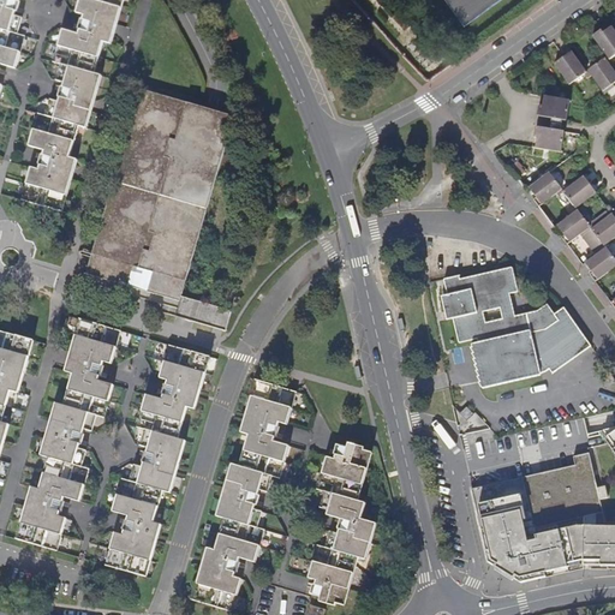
[(0,0),(0,95),(3,87),(0,85),(0,73),(1,70),(0,69),(0,67),(1,65),(17,70),(23,46),(25,40),(27,36),(18,34),(23,18),(15,16),(16,12),(18,12),(22,3),(19,1),(19,0),(0,0)]
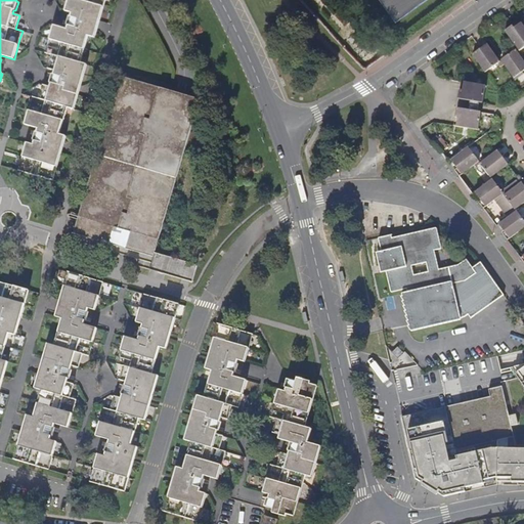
[(48,46),(46,50),(45,53),(52,55),(48,69),(54,71),(53,75),(52,75),(50,83),(51,84),(49,87),(43,85),(39,99),(33,97),(32,100),(30,104),(25,125),(38,129),(37,133),(36,132),(33,141),(34,141),(33,145),(27,143),(22,160),(20,165),(18,171),(53,181),(64,144),(67,136),(59,134),(68,108),(74,110),(79,95),(81,86),(88,64),(81,62),(89,36),(95,38),(97,31),(100,22),(105,0),(68,0),(64,11),(72,13),(71,17),(70,16),(67,25),(68,26),(67,30),(53,26),(48,46)]
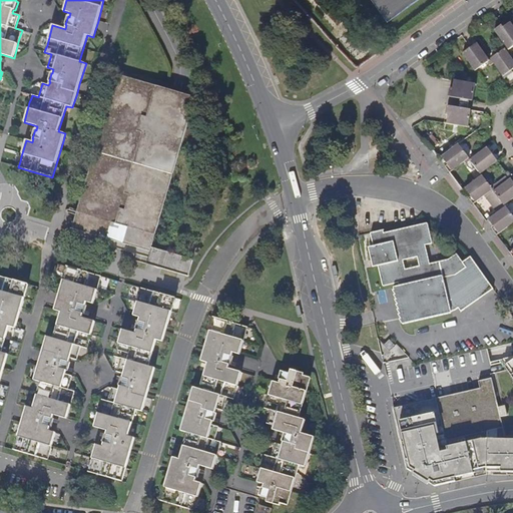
[(372,0),(387,21),(416,0),(372,0)]
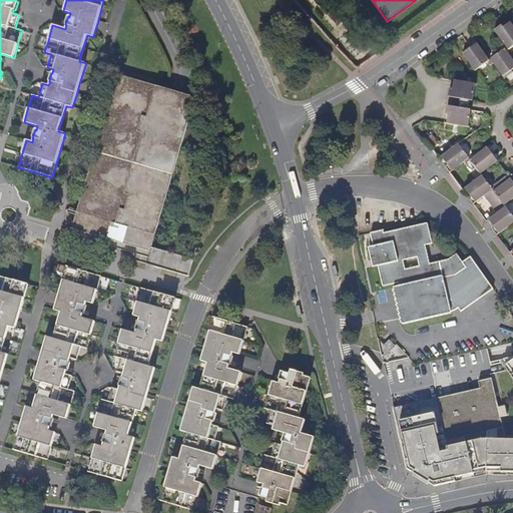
[(493,29),(506,47),(507,49),(512,45),(512,26),(508,19),(493,29)]
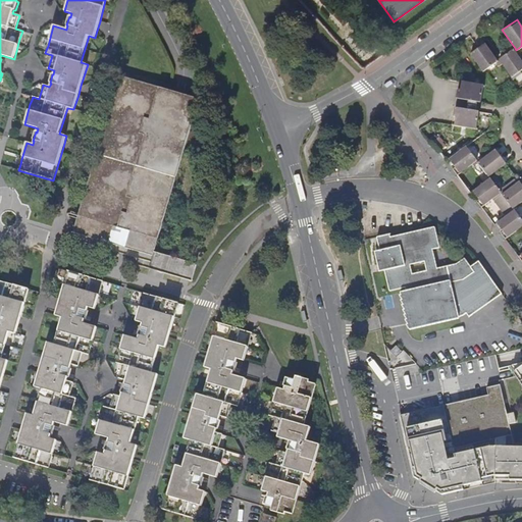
[(350,33),(345,39),(351,46),(358,41),(350,33)]
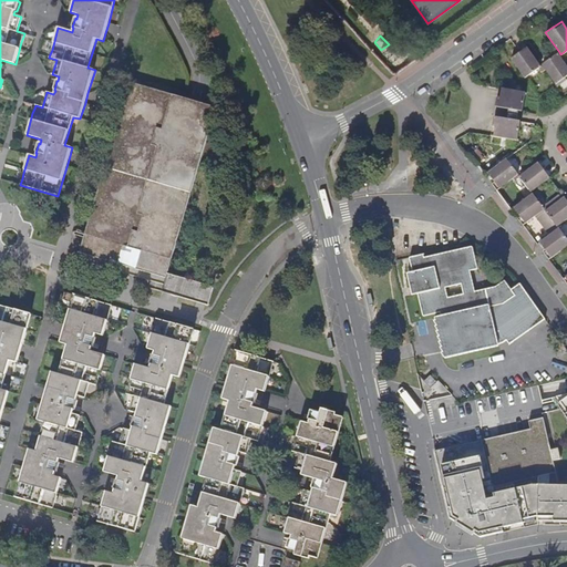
[(509,58),(524,76),(537,66),(539,65),(524,44),(517,49),(518,51),(509,58)]
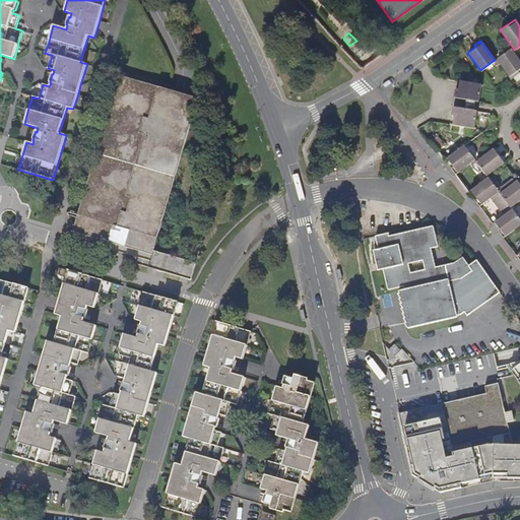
[(497,59),(499,63),(509,77),(517,71),(519,73),(519,72),(519,61),(511,49),(511,48),(496,58),(497,59)]
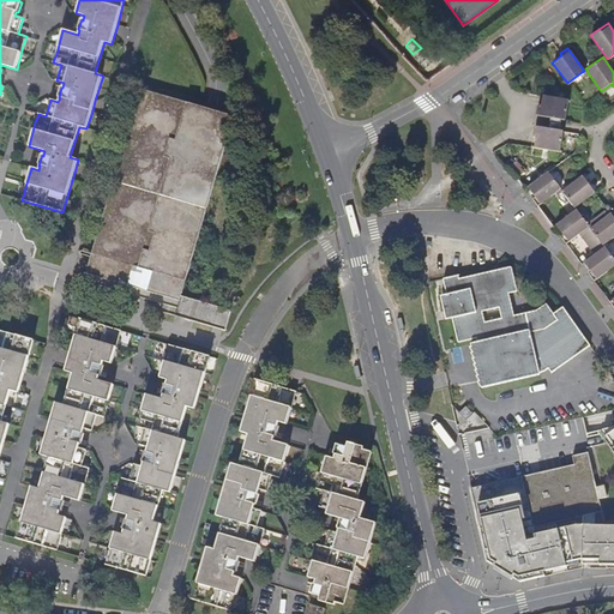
[(180,301),(182,296),(234,116),(218,112),(204,108),(140,89),(86,275),(180,301)]
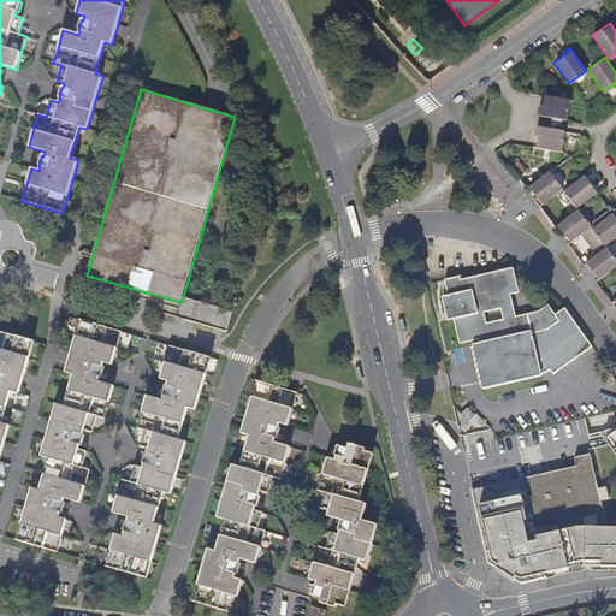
[(538,116),(567,120),(570,100),(542,95),(538,116)]
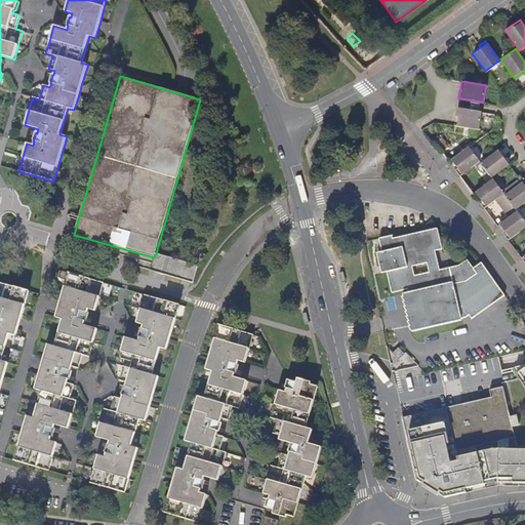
[(457,109),(454,125),(479,129),(482,112),(457,109)]
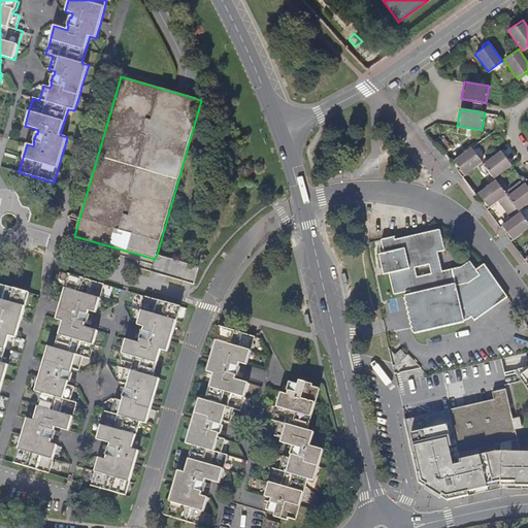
[(462,177),(483,162),(471,147),(454,161),(459,169),(458,170),(462,177)]
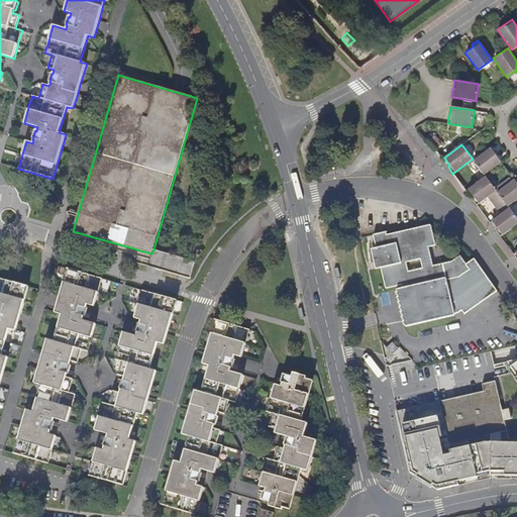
[(484,175),(501,162),(495,153),(498,151),(493,145),(490,147),(474,160),(473,161),(484,175)]
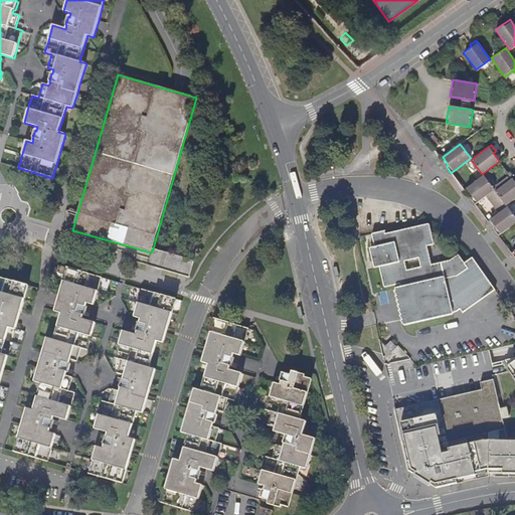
[(470,198),(475,204),(487,195),(494,189),(484,176),(466,189),(472,197),(470,198)]
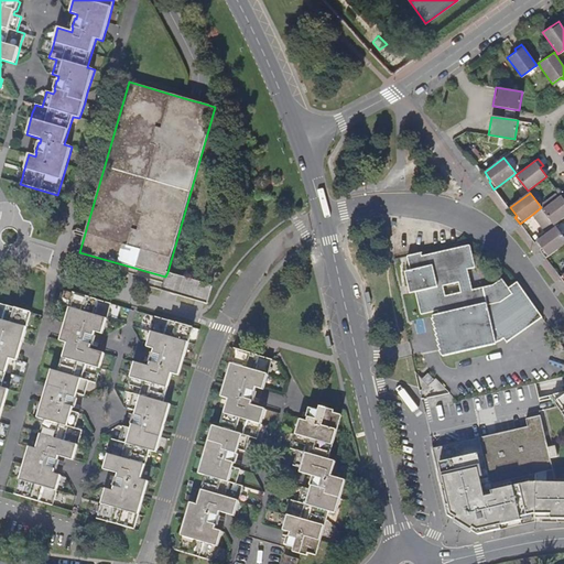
[(563,194),(561,196),(542,209),(541,207),(533,214),(548,232),(555,227),(554,225),(563,217),(563,194)]
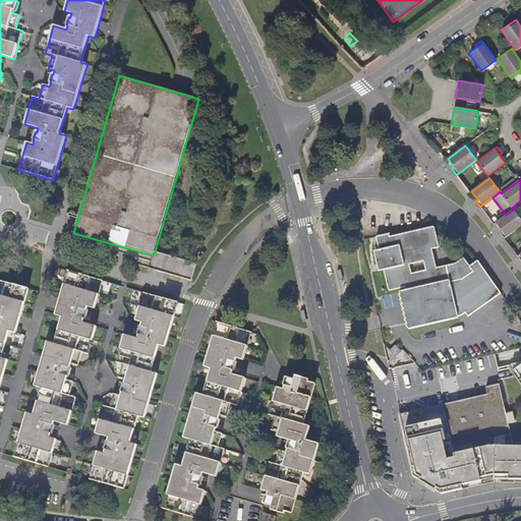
[(504,238),(520,225),(520,220),(513,210),(506,215),(496,223),(502,231),(500,232),(504,238)]
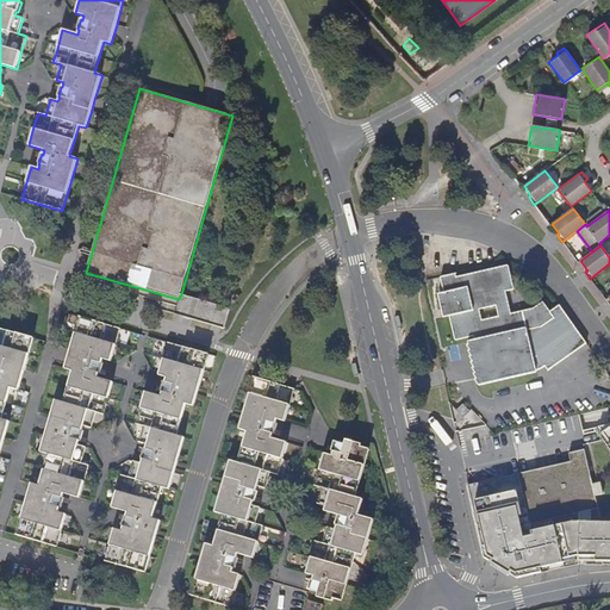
[(440,278),(446,303),(455,341),(473,336),(473,341),(467,342),(465,344),(468,348),(466,350),(470,354),(467,356),(471,360),(470,361),(473,367),(470,368),(474,374),(472,375),(475,380),(474,381),(478,387),(505,380),(537,372),(537,369),(541,369),(546,366),(548,371),(585,343),(559,307),(549,313),(542,304),(534,310),(510,316),(505,293),(514,291),(508,267),(491,269),(455,278),(455,274),(440,278)]
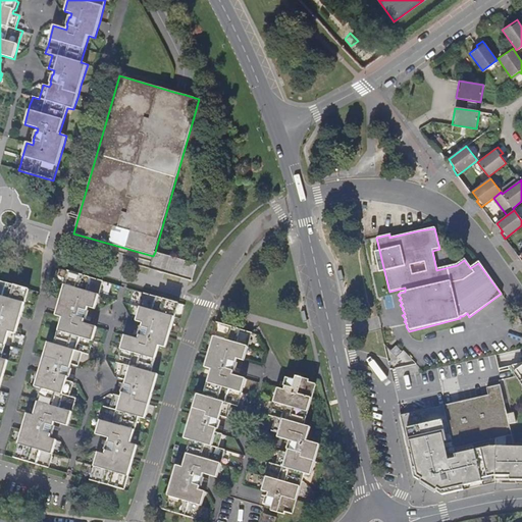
[(170,257),(162,254),(157,271),(165,274),(170,257)]
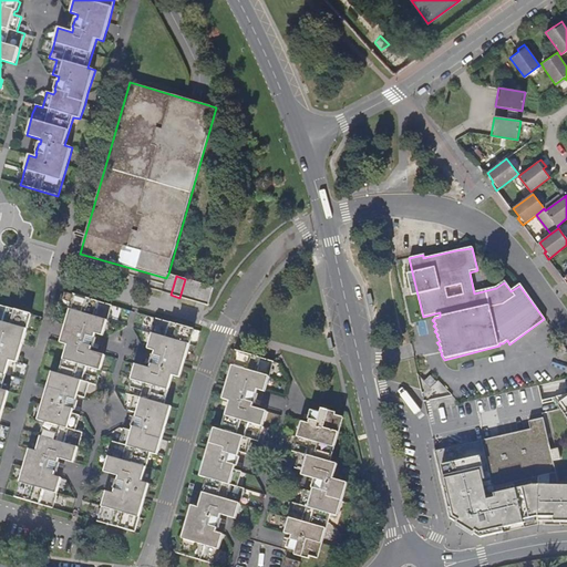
[(208,306),(214,287),(185,279),(179,298),(208,306)]
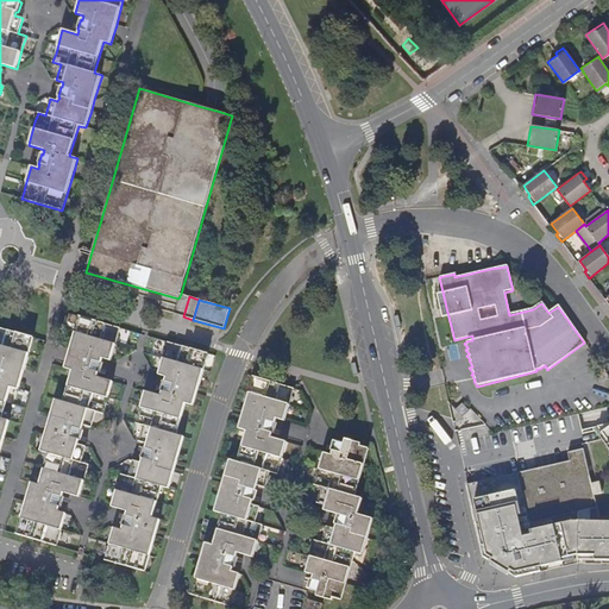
[(58,539),(61,533),(67,514),(58,512),(60,507),(61,508),(64,497),(63,497),(64,493),(80,497),(87,473),(88,469),(89,465),(82,463),(86,447),(77,445),(80,440),(81,440),(83,431),(82,431),(83,426),(92,428),(96,413),(104,415),(105,412),(106,406),(108,399),(113,382),(112,382),(98,378),(99,374),(100,375),(104,364),(102,363),(102,359),(111,362),(117,343),(118,337),(120,330),(79,316),(75,333),(70,350),(67,360),(64,369),(71,371),(62,402),(55,400),(50,416),(48,427),(41,451),(48,453),(43,469),(38,484),(31,483),(25,502),(20,519),(16,534),(57,546),(58,539)]
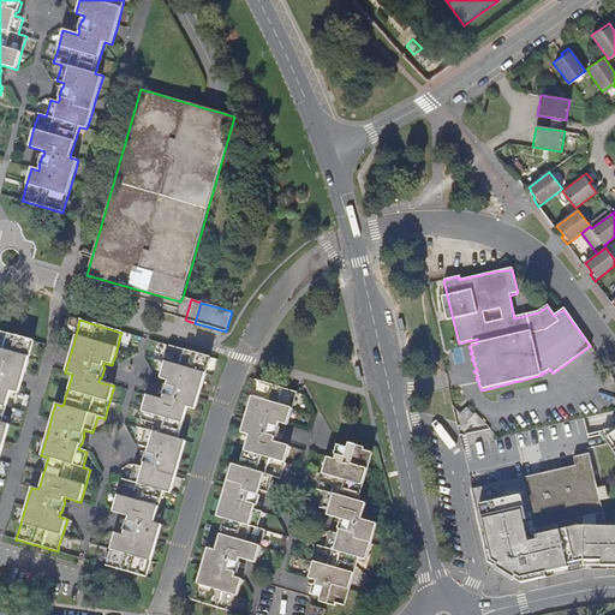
[(0,457),(10,425),(1,423),(11,392),(18,394),(21,384),(24,374),(34,341),(0,332),(0,457)]
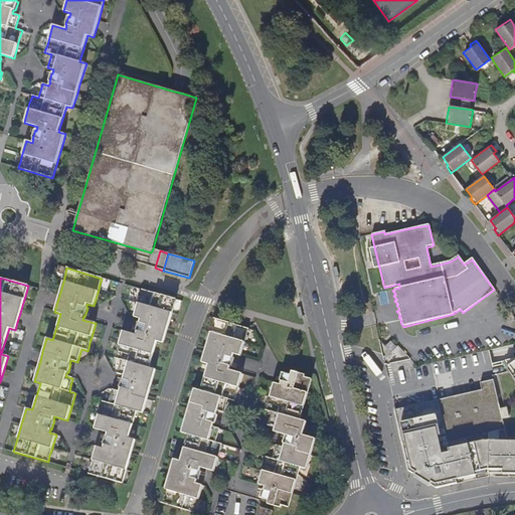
[(140,297),(139,301),(134,317),(140,319),(140,323),(138,323),(136,331),(137,332),(135,335),(123,332),(117,351),(116,355),(115,358),(121,360),(118,373),(124,375),(123,379),(122,379),(119,387),(120,387),(119,391),(113,389),(109,402),(103,401),(102,404),(101,408),(95,428),(108,433),(107,436),(105,436),(103,445),(104,445),(103,449),(96,447),(92,463),(91,468),(89,474),(123,484),(136,440),(129,439),(137,411),(143,413),(156,369),(150,367),(157,342),(164,344),(176,300),(142,290),(140,297)]
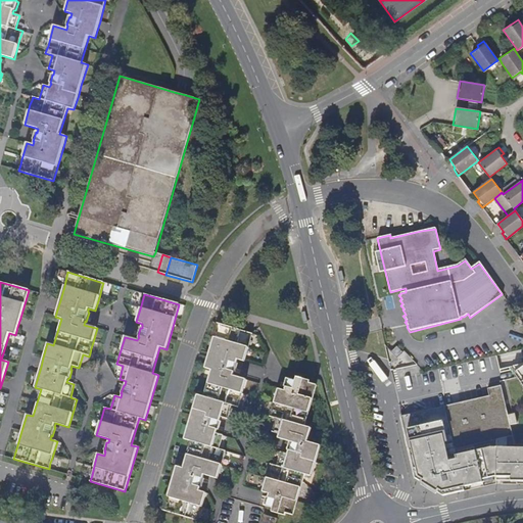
[(239,406),(241,400),(246,380),(233,376),(234,373),(236,373),(238,364),(237,363),(238,360),(245,362),(249,345),(251,340),(253,334),(218,324),(204,368),(210,371),(203,396),(197,395),(184,439),(190,441),(183,469),(176,467),(163,511),(198,521),(200,514),(201,510),(206,493),(199,491),(201,487),(202,488),(204,479),(203,478),(204,475),(218,479),(224,459),(225,454),(226,452),(219,448),(223,435),(217,433),(218,430),(219,431),(222,422),(220,421),(221,418),(228,420),(232,406),(238,408),(239,406)]
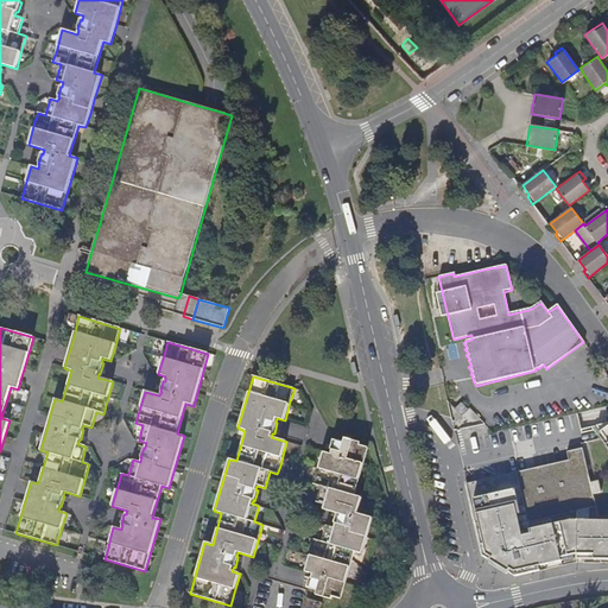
[(461,403),(456,409),(462,415),(467,409),(461,403)]
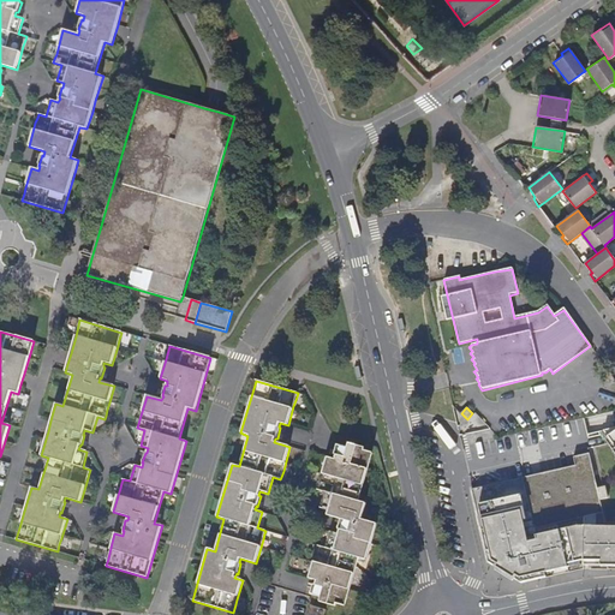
[(476,429),(488,427),(476,413),(469,421),(476,429)]
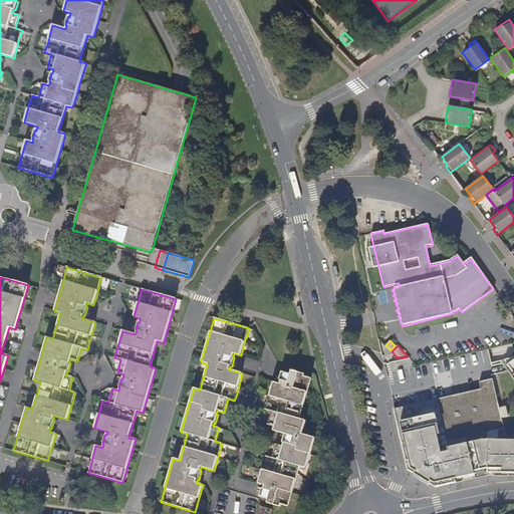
[(513,357),(505,359),(513,372),(513,375),(513,376),(513,377),(513,357)]
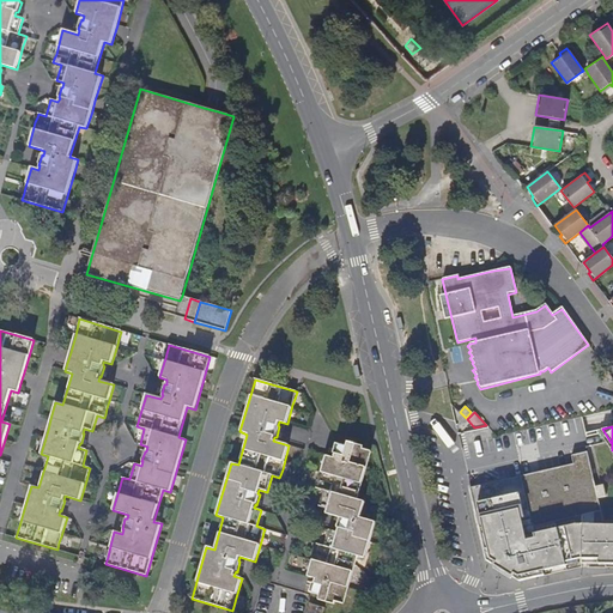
[(315,547),(314,553),(308,576),(315,578),(314,583),(311,583),(309,593),(320,595),(319,600),(334,605),(335,602),(344,605),(358,557),(365,559),(376,523),(360,519),(365,502),(358,501),(371,453),(363,449),(364,447),(347,441),(346,447),(335,443),(333,454),(334,454),(333,459),(326,456),(319,480),(317,486),(316,489),(323,491),(319,507),(327,509),(326,514),(339,517),(337,528),(338,528),(337,533),(328,530),(325,546),(316,544),(315,547)]
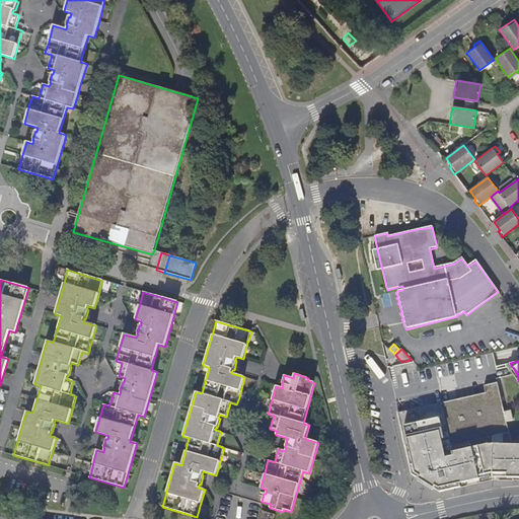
[(484,392),(395,412),(410,475),(444,467),(442,456),(448,454),(447,451),(482,443),(511,442),(507,424),(515,423),(514,410),(503,412),(496,382),(482,386),(484,392)]
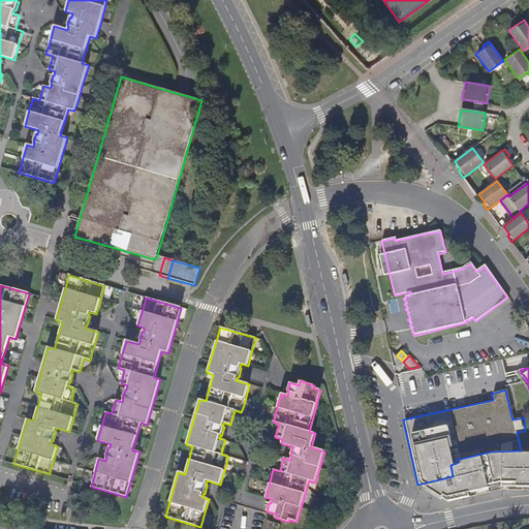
[(528,449),(521,450),(491,452),(456,460),(457,463),(450,465),(453,476),(422,485),(449,501),(470,497),(469,492),(489,489),(489,486),(501,483),(517,483),(517,487),(528,487),(528,449)]
